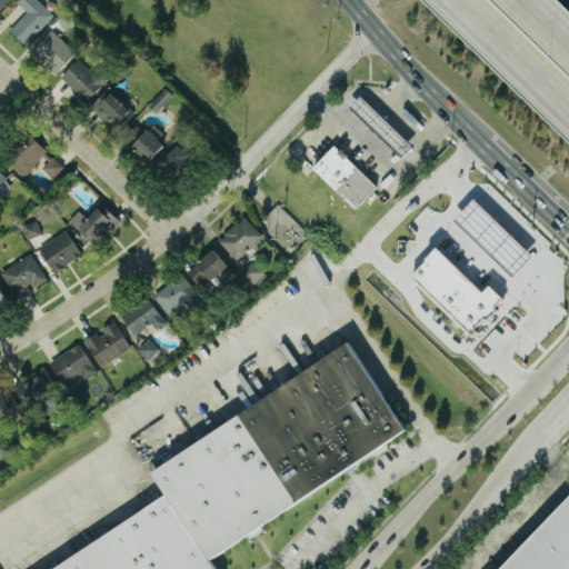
[(55,13),(39,0),(18,0),(17,1),(27,10),(9,29),(26,43),(55,13)]
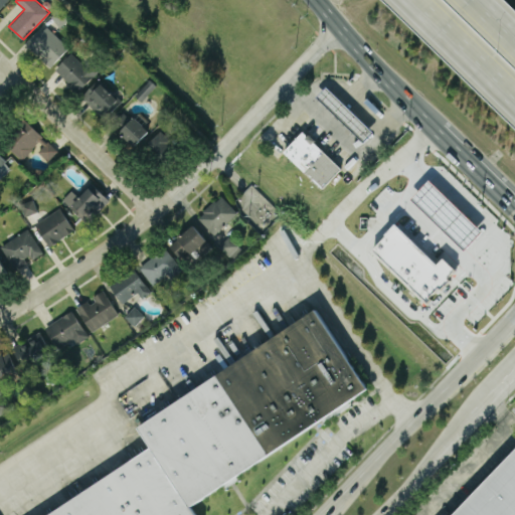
[(60,26),(71,16),(62,6),(50,16),(60,26)]
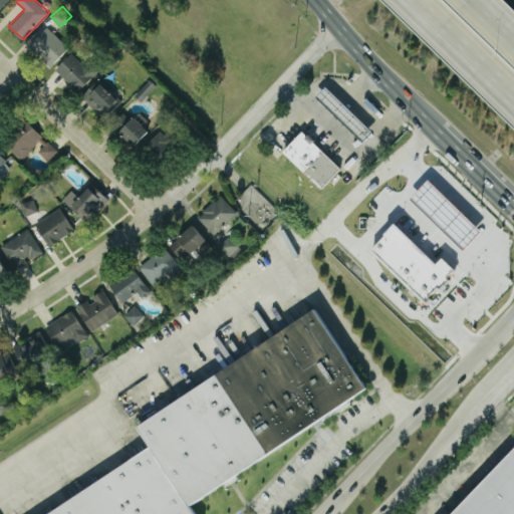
[(50,66),(68,46),(46,25),(28,45),(50,66)]
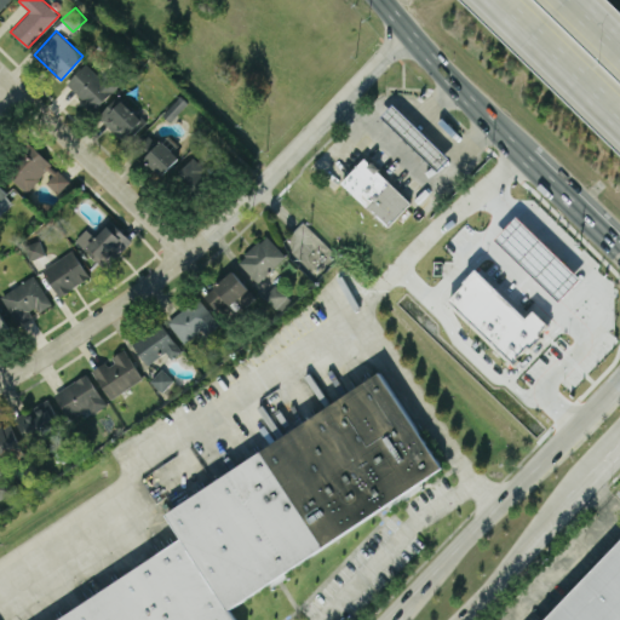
[(93,110),(120,84),(107,72),(101,78),(86,63),(65,84),(93,110)]
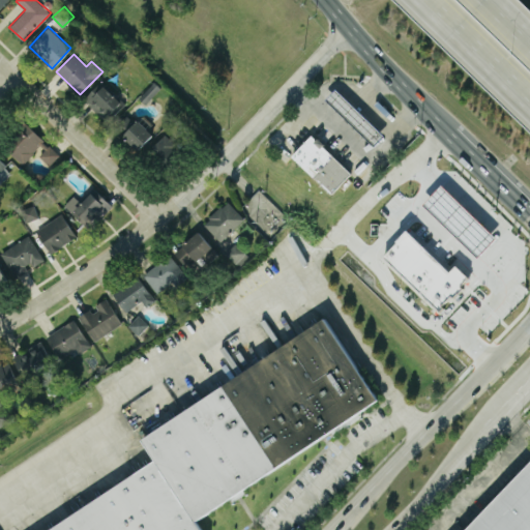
[(160,88),(154,81),(139,96),(145,102),(160,88)]
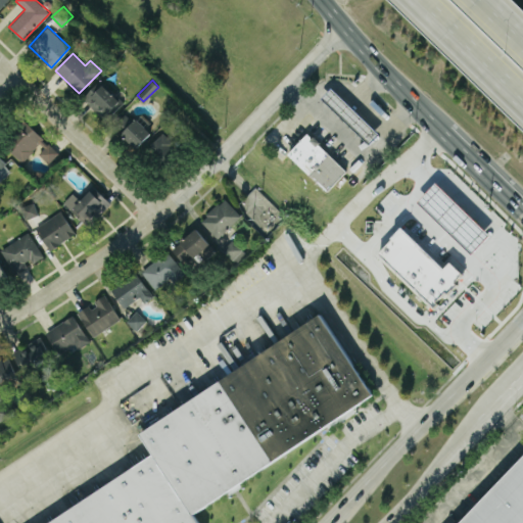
[(93,88),(83,99),(105,120),(122,101),(102,84),(95,91),(93,88)]
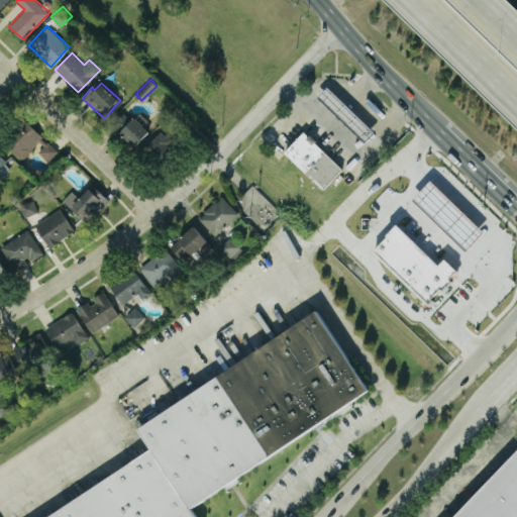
[(318,96),(366,141),(376,131),(327,86),(318,96)]
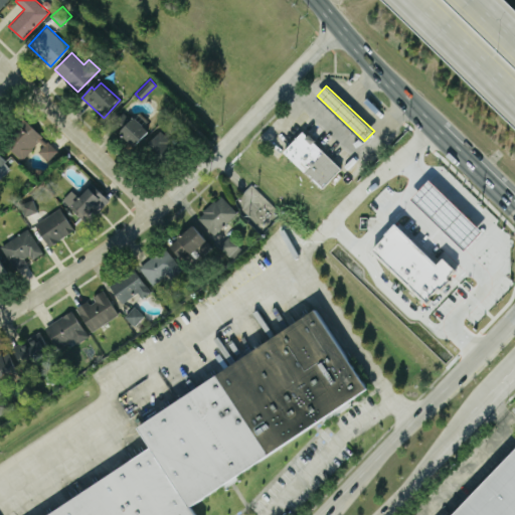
[(131,119),(122,110),(109,121),(118,131),(131,119)]
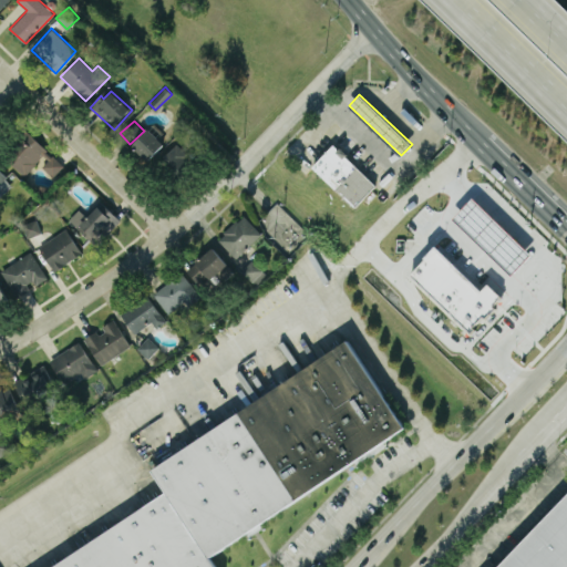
[(167,135),(153,122),(132,145),(147,158),(167,135)]
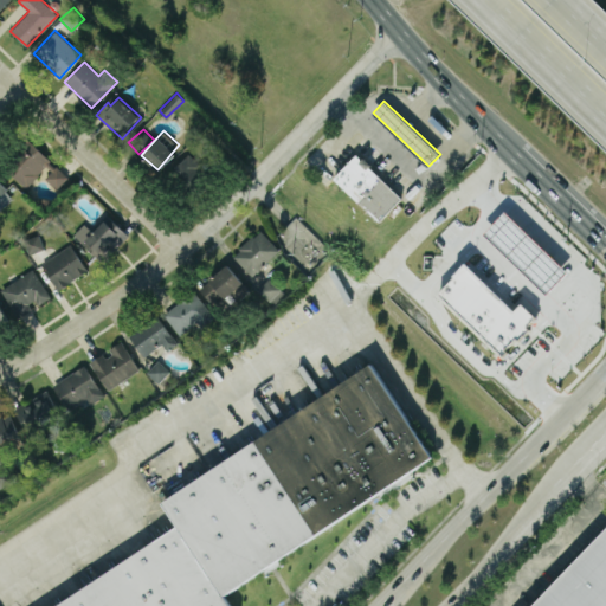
[(51,160),(31,141),(5,167),(25,187),(51,160)]
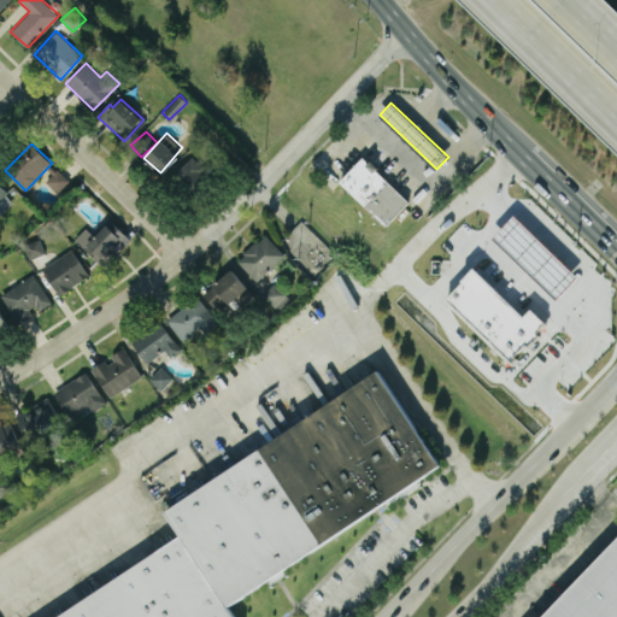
[(189,194),(210,175),(193,156),(172,175),(189,194)]
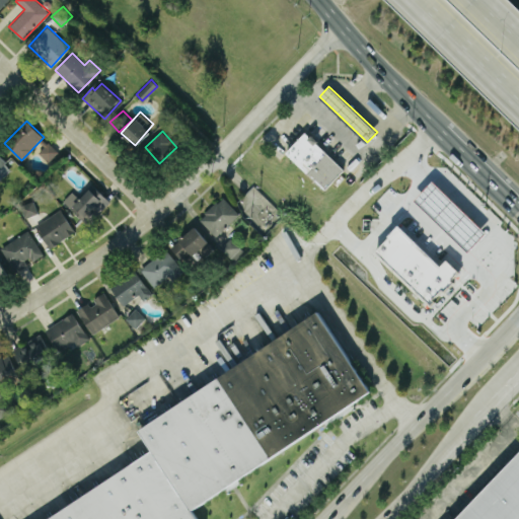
[(345,168),(305,131),(285,152),(325,190),(345,168)]
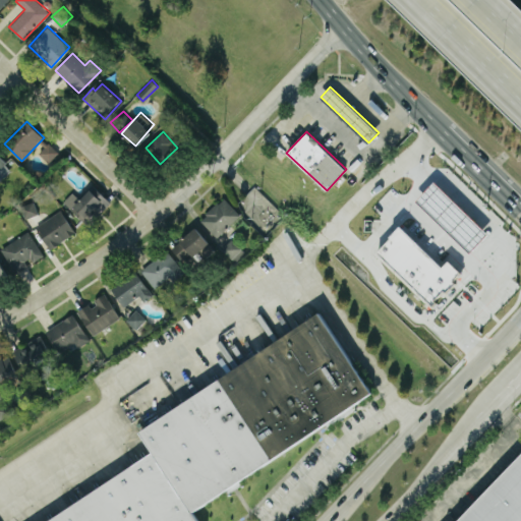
[(59,152),(48,142),(39,153),(49,163),(59,152)]
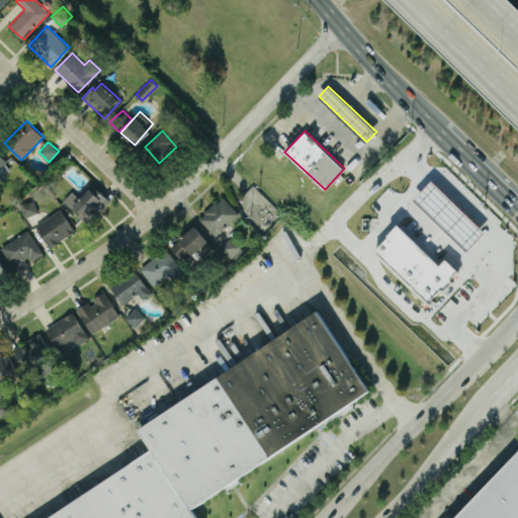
[(0,177),(11,169),(0,154),(0,177)]
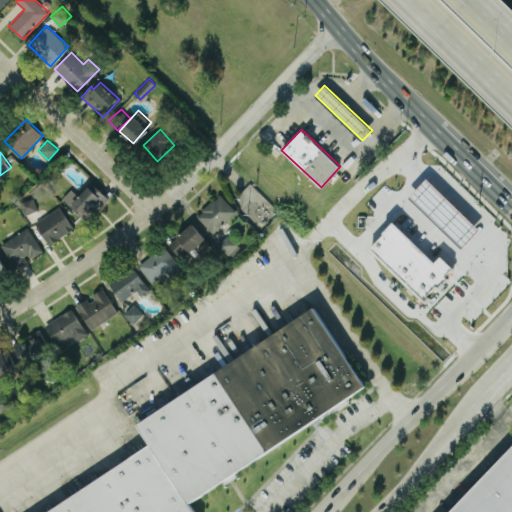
[(409,196),(462,247),(480,229),(427,178),(409,196)]
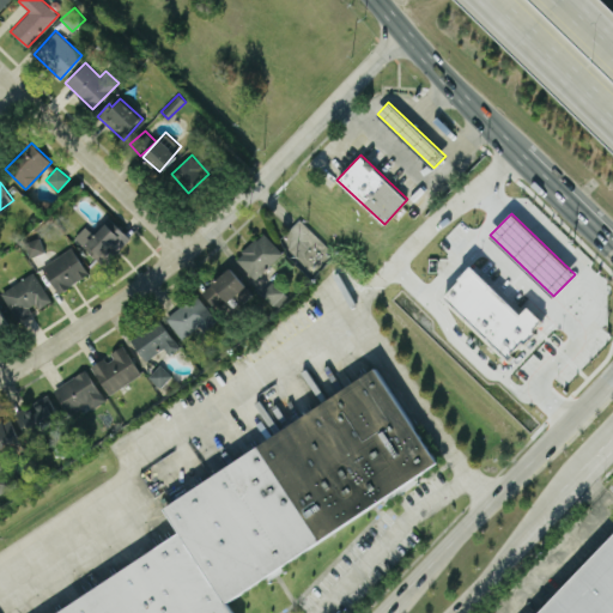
[(104,265),(131,237),(109,217),(83,244),(104,265)]
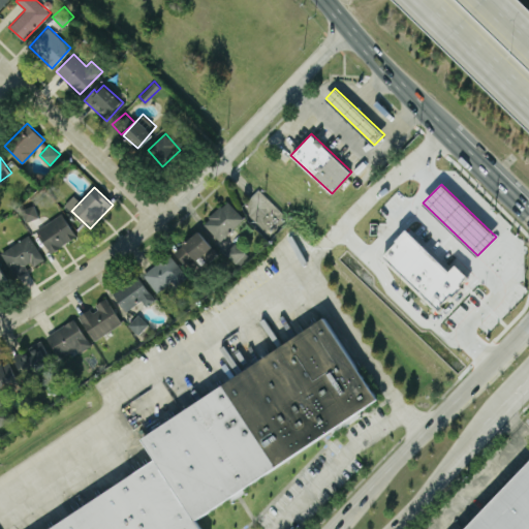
[(203,222),(220,241),(244,217),(226,199),(203,222)]
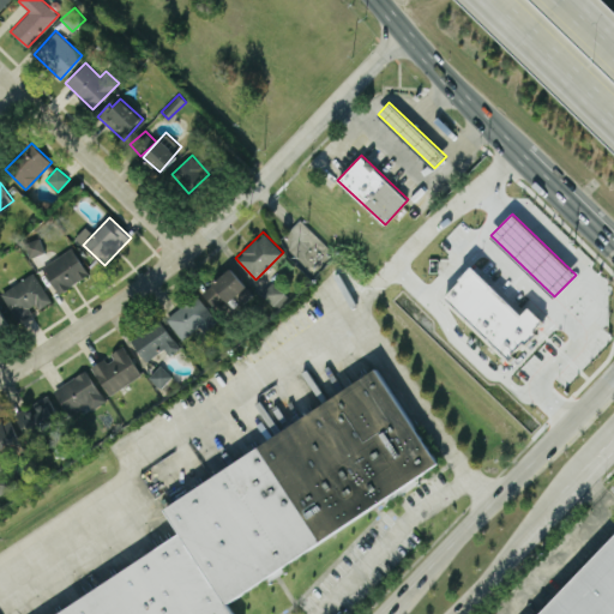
[(23,244),(29,258),(44,251),(37,236),(23,244)]
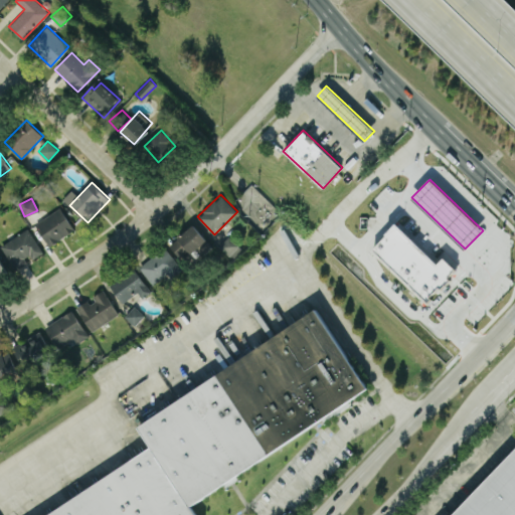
[(75,228),(60,206),(34,223),(50,246),(75,228)]
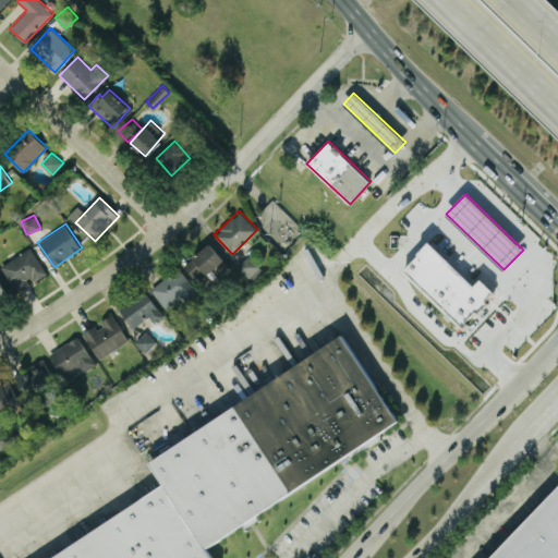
[(474,284),(429,242),(402,270),(461,326),(494,291),(481,278),(474,284)]
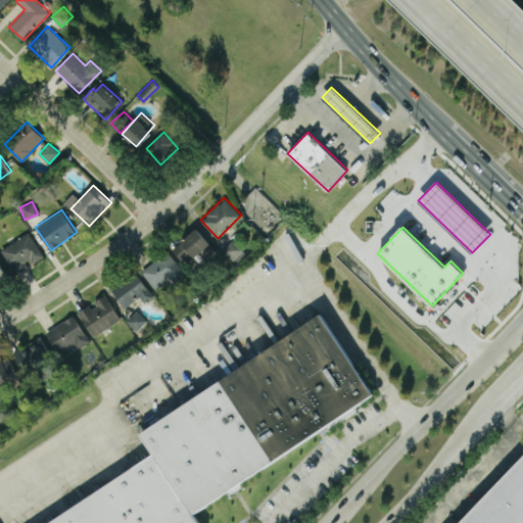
[(172,249),(187,266),(200,253),(205,258),(216,249),(195,228),(172,249)]
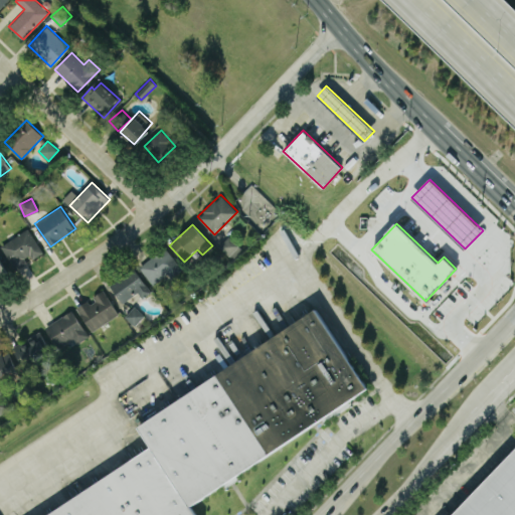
[(43,251),(27,227),(0,245),(15,268),(30,258),(31,260),(43,251)]
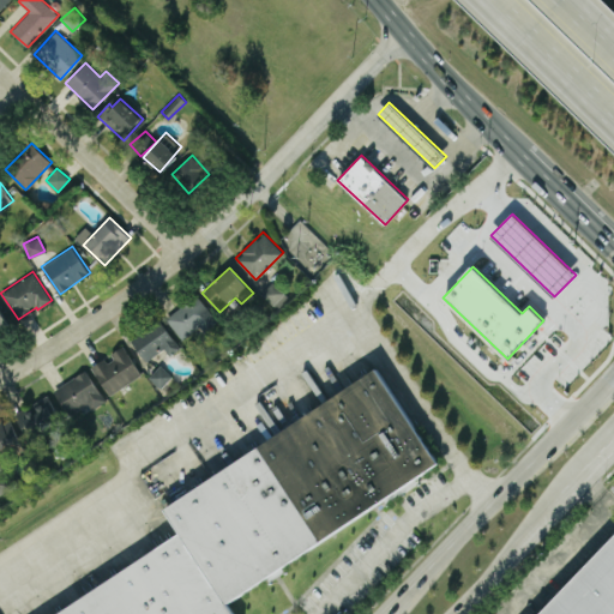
[(200,325),(204,330),(216,320),(198,294),(166,317),(181,338),(200,325)]
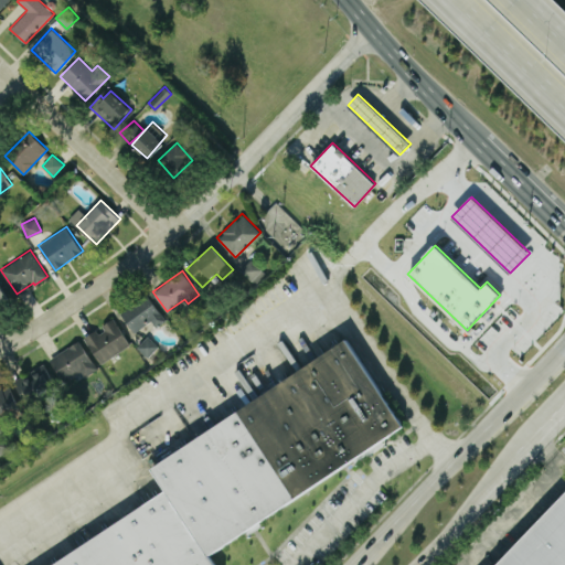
[(0,302),(9,299),(0,283),(0,302)]
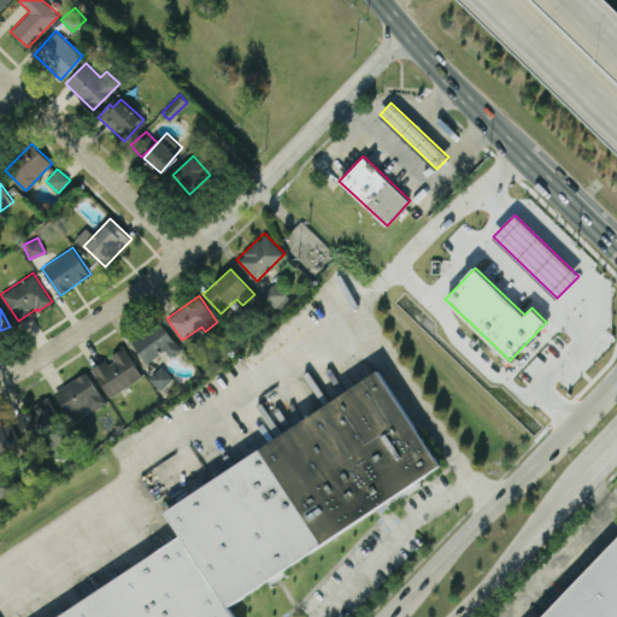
[(145,362),(166,351),(169,356),(180,351),(163,322),(131,339),(145,362)]
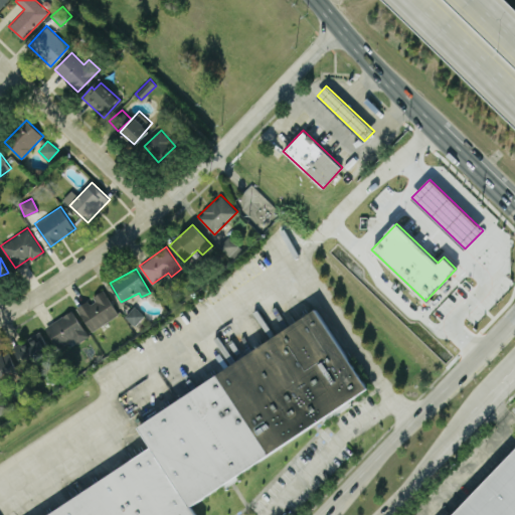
[(90,298),(75,307),(92,331),(119,314),(103,289),(90,298)]
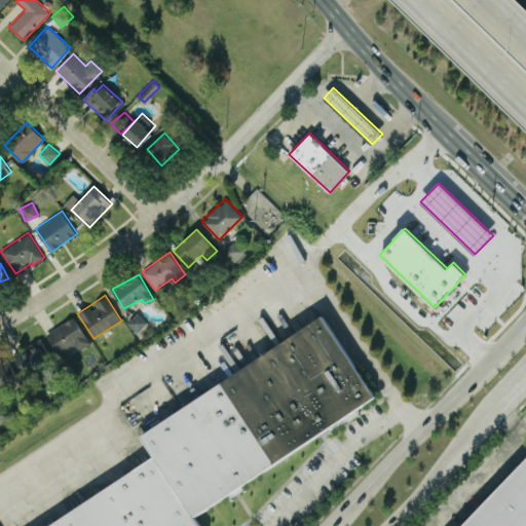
[(137,332),(147,321),(138,311),(127,323),(137,332)]
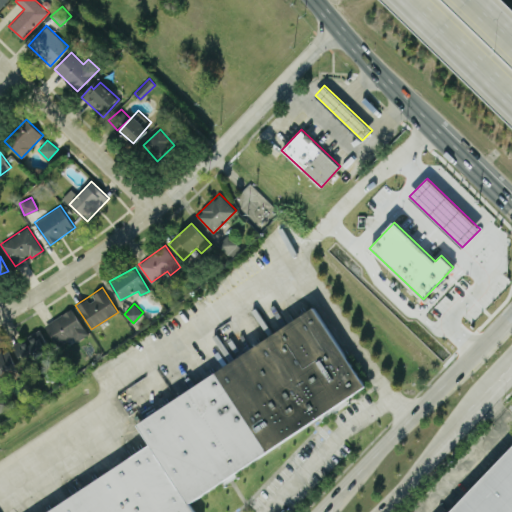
[(44,325),(58,346),(73,336),(77,341),(88,334),(71,307),(44,325)]
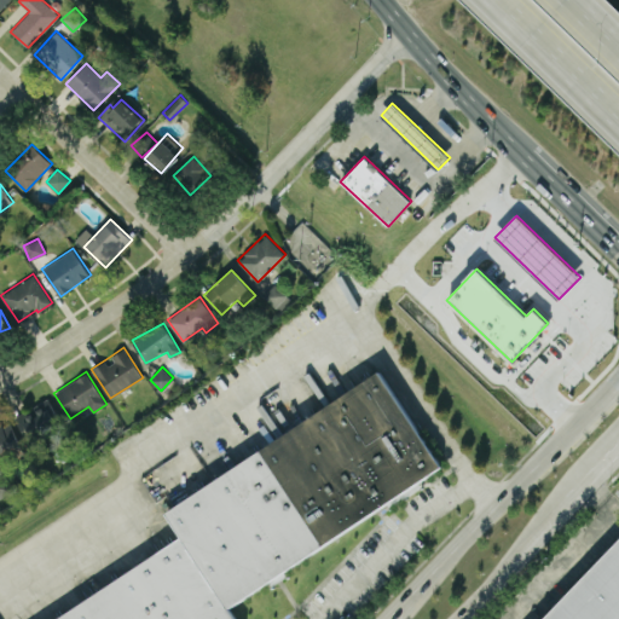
[(57,618),(186,537),(168,512),(380,374),(447,466),(230,605),(241,618),(57,618)]
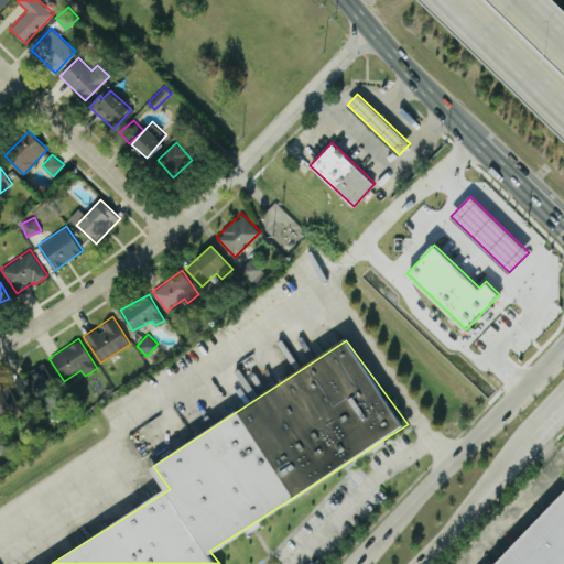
[(20,398),(54,386),(46,365),(12,377),(20,398)]
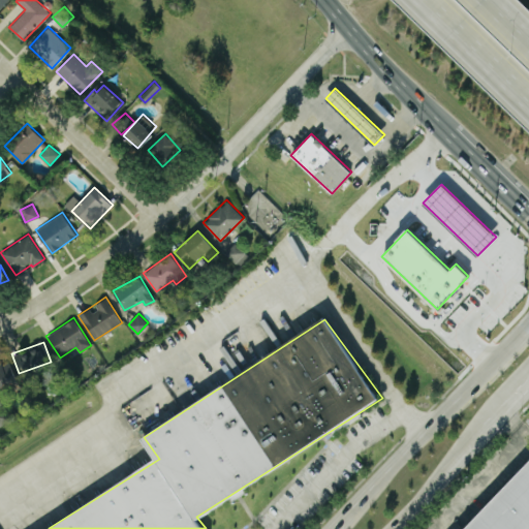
[(0,393),(20,384),(8,360),(0,363),(0,393)]
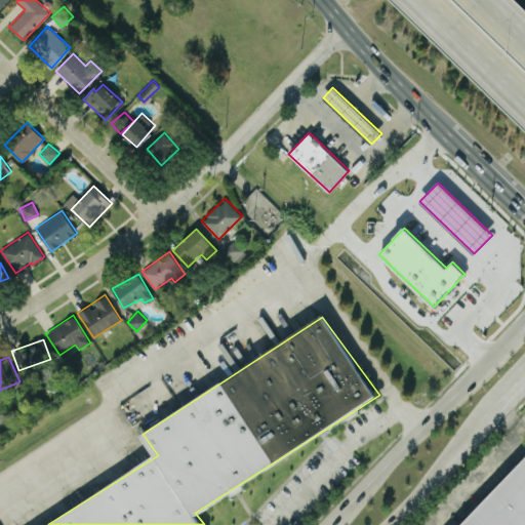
[(524,524),(524,454),(458,524),(524,524)]
